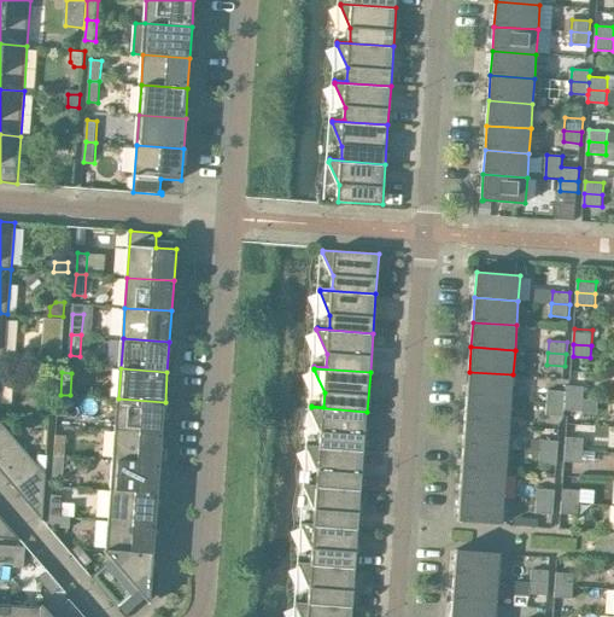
[(512,400),(513,374),(469,372),(467,396),(512,400)]
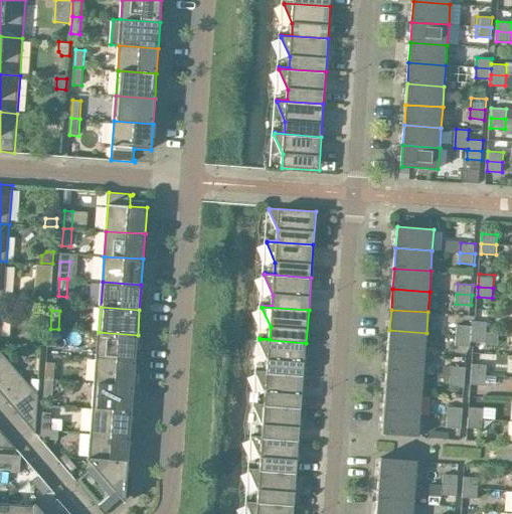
[(472,331),(487,332),(488,322),(473,321),(473,326),(472,331)]
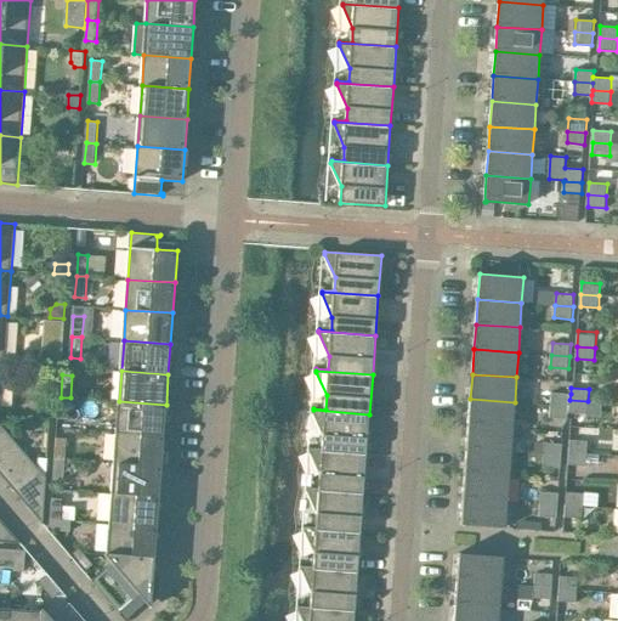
[(570,406),(570,400),(571,394),(553,393),(551,405),(570,406)]
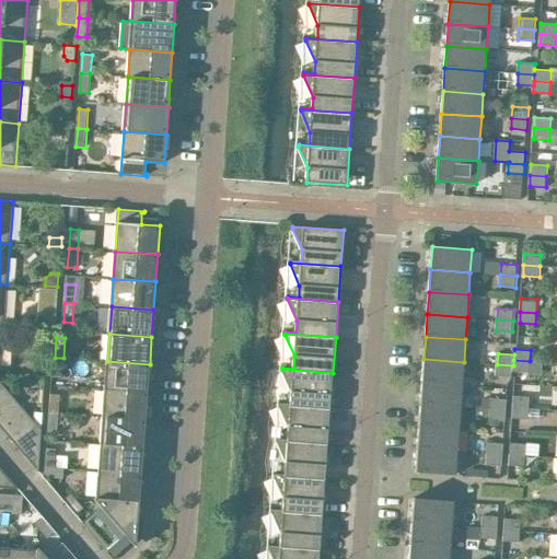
[(62,376),(64,358),(55,358),(53,375),(62,376)]
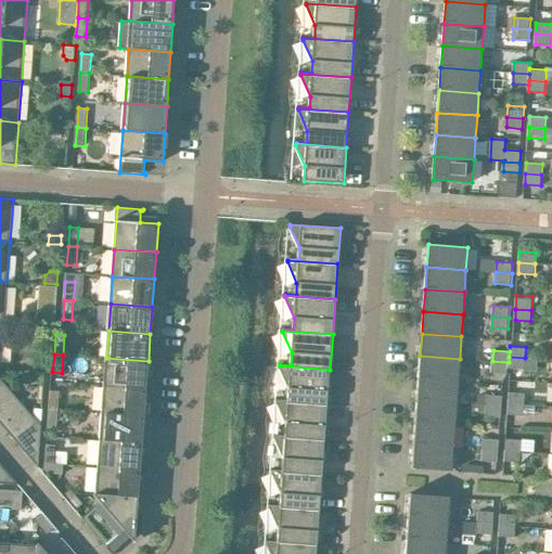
[(458,381),(460,359),(420,356),(419,378),(458,381)]
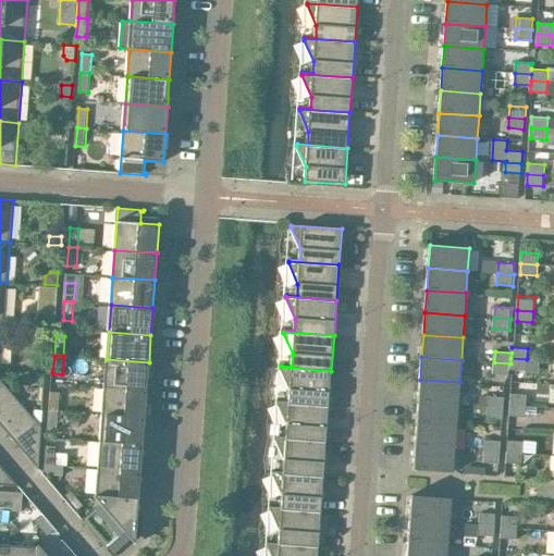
[(526,370),(527,359),(511,358),(511,363),(511,369),(526,370)]
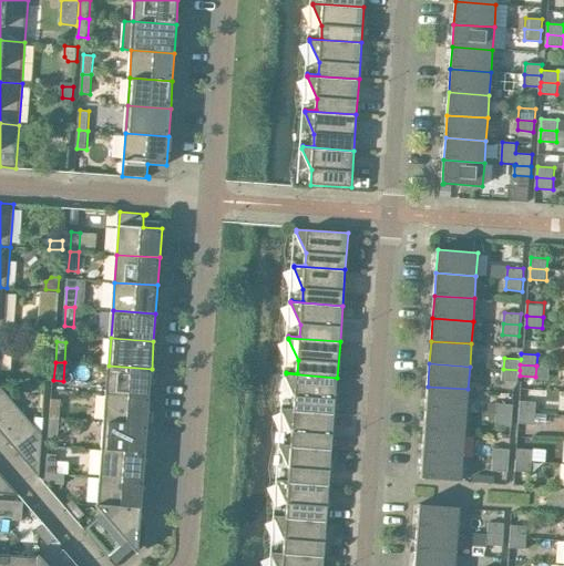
[(150,397),(152,369),(109,366),(106,393),(150,397)]
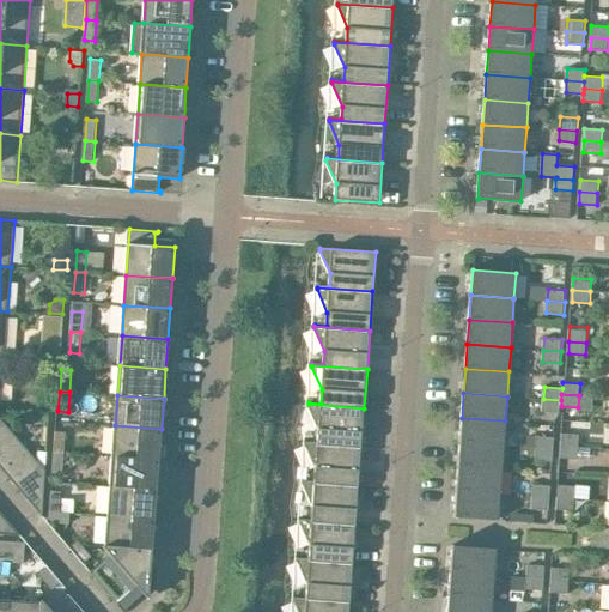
[(561,406),(561,400),(543,399),(542,411),(560,412),(560,406),(561,406)]
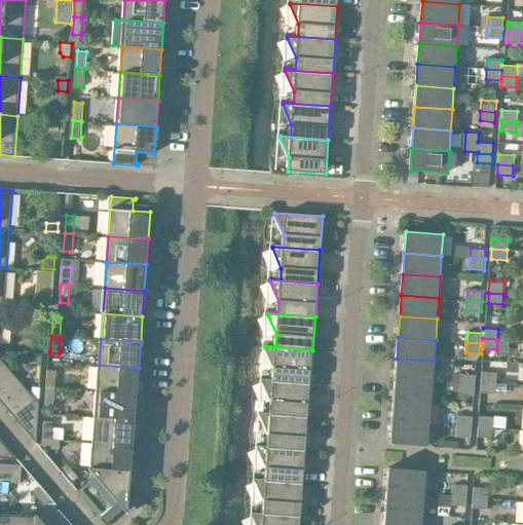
[(310,383),(312,350),(265,346),(265,348),(273,368),(273,379),(263,378),(263,380),(310,383)]
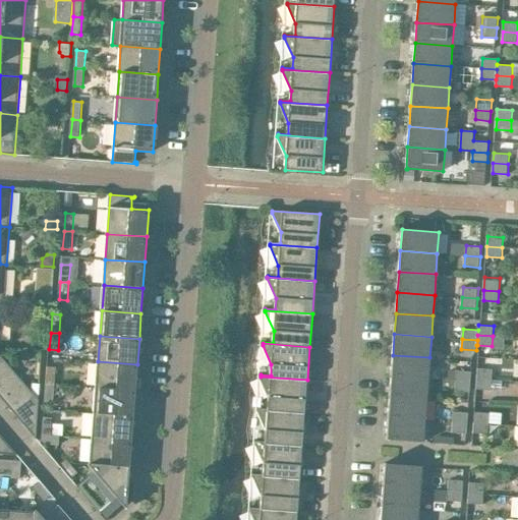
[(32,347),(32,354),(42,355),(43,344),(36,344),(32,347)]
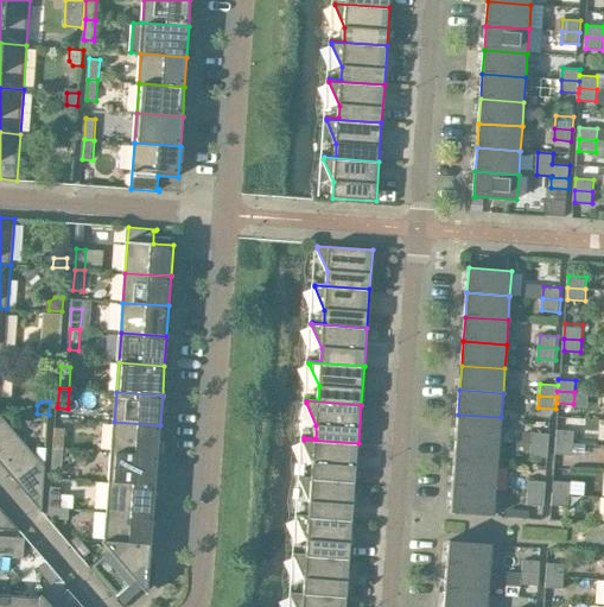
[(46,467),(1,415),(0,413),(0,462),(43,512),(43,511),(46,467)]
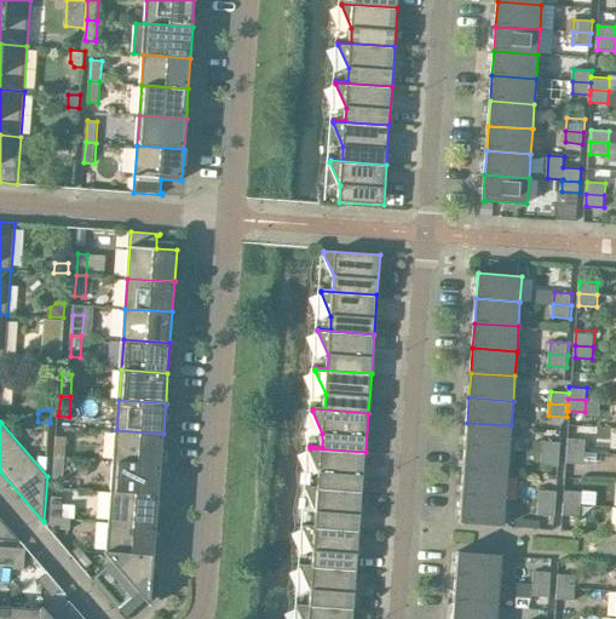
[(510,451),(511,425),(467,423),(465,447),(510,451)]
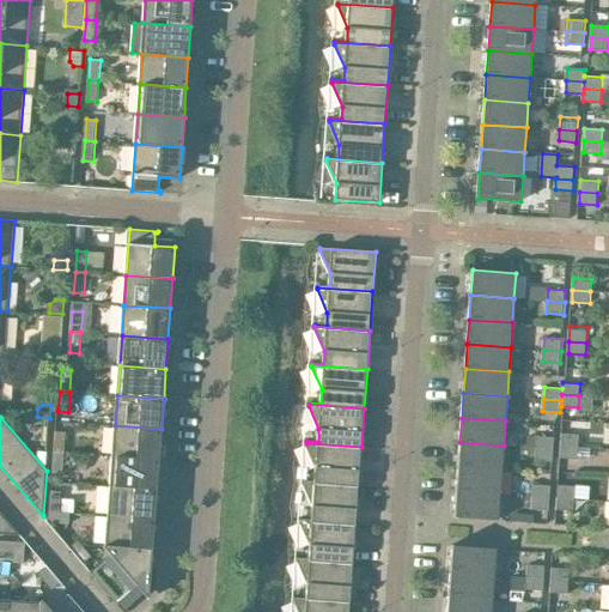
[(159,459),(162,429),(115,425),(113,456),(159,459)]
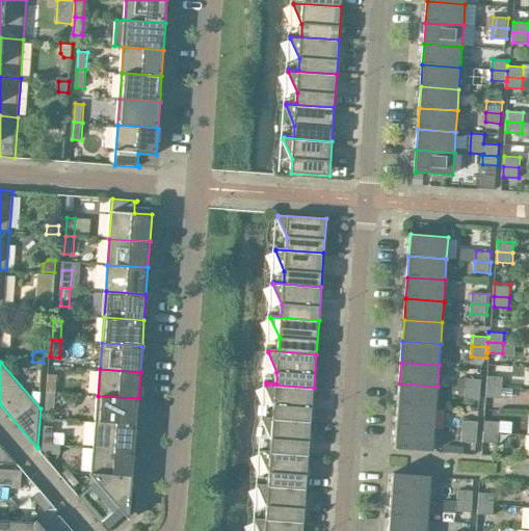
[(48,392),(56,393),(58,373),(49,373),(48,392)]
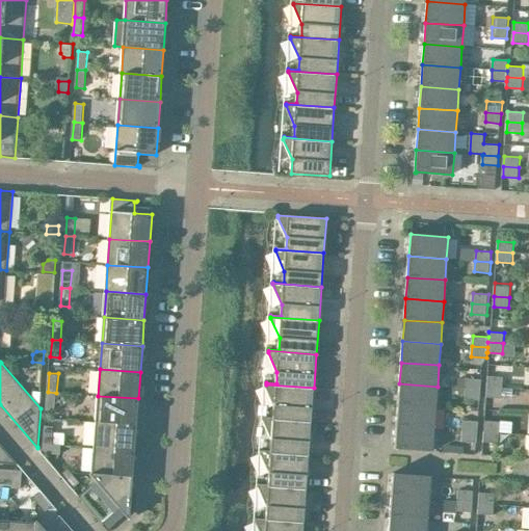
[(487,387),(503,388),(504,377),(488,375),(487,387)]
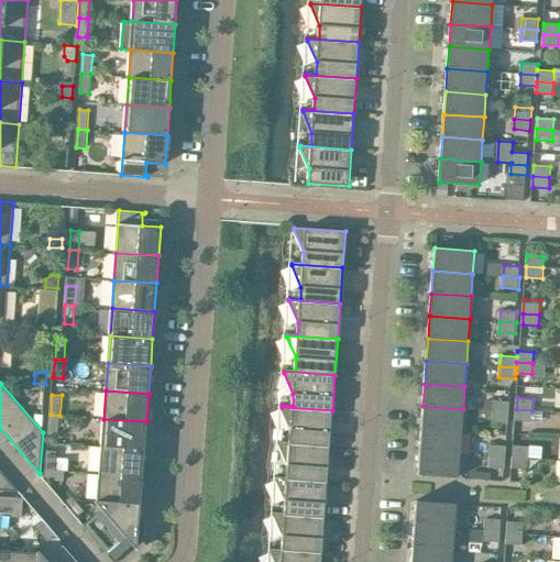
[(493,411),(509,412),(511,401),(494,400),(493,411)]
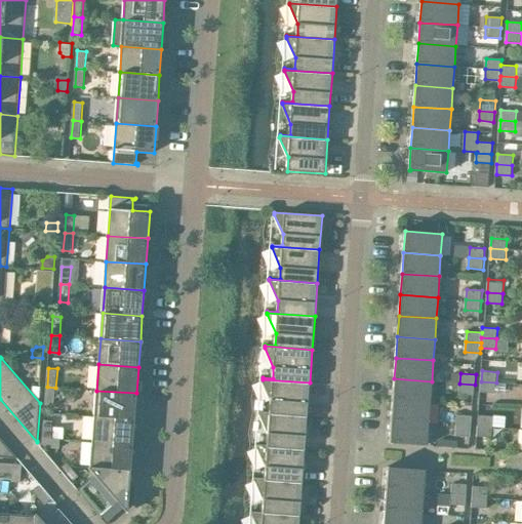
[(430,402),(432,381),(394,378),(393,399),(430,402)]
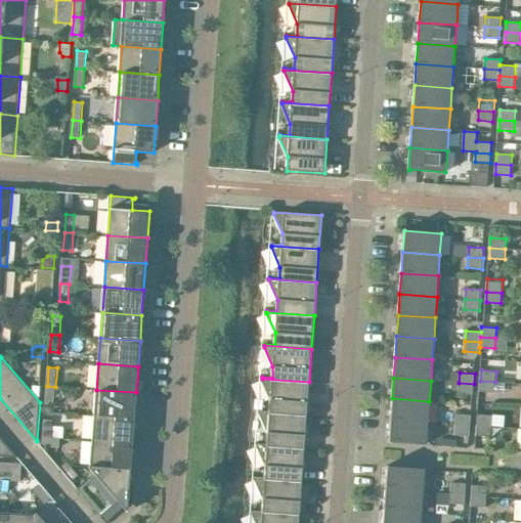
[(307,415),(309,382),(262,379),(261,380),(270,400),(269,410),(259,410),(259,411),(307,415)]
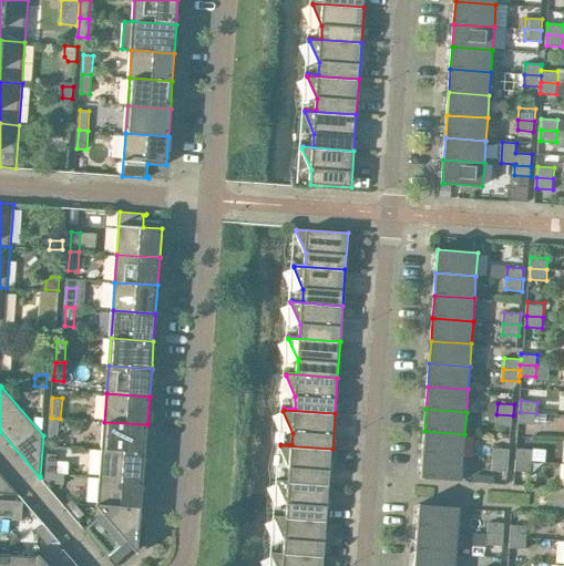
[(535,424),(536,413),(520,412),(520,423),(535,424)]
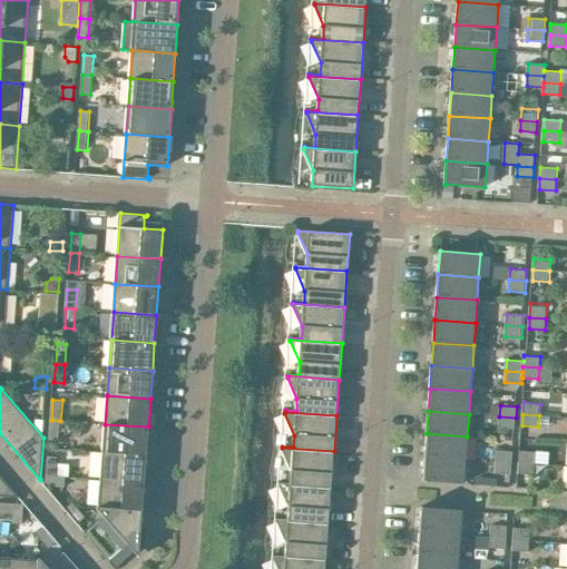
[(515,429),(516,418),(499,417),(499,428),(515,429)]
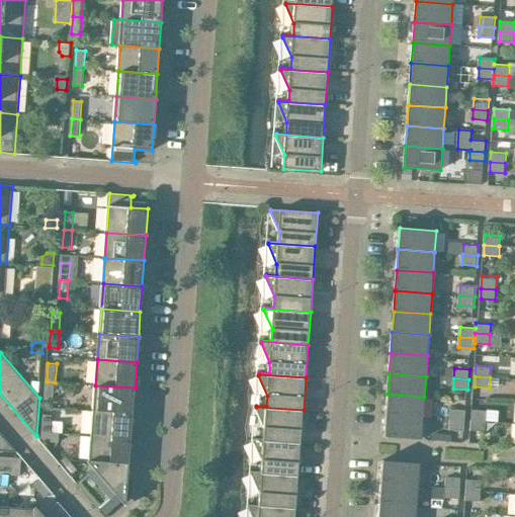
[(54,399),(55,382),(47,381),(46,398),(54,399)]
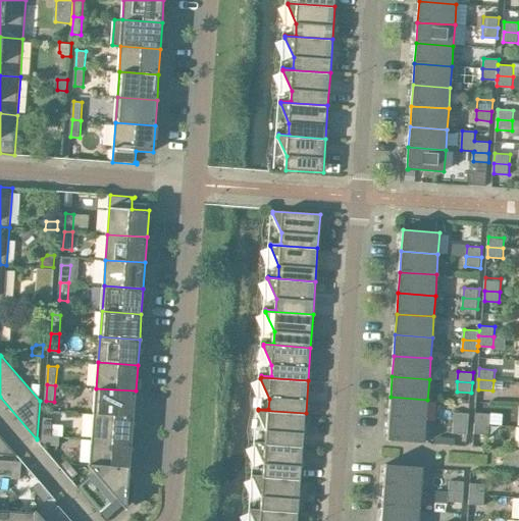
[(134,416),(136,391),(96,388),(95,414),(134,416)]
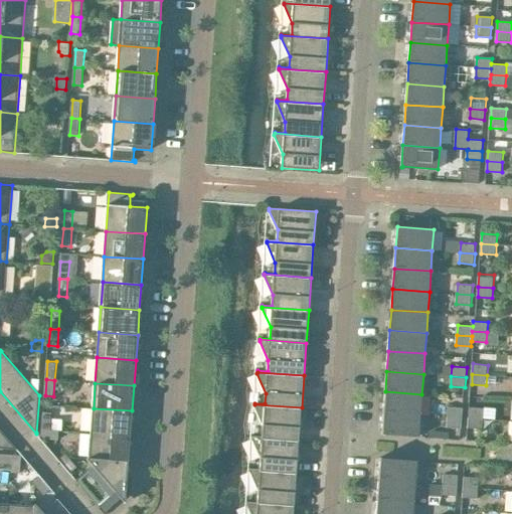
[(420,414),(421,394),(385,391),(383,412),(420,414)]
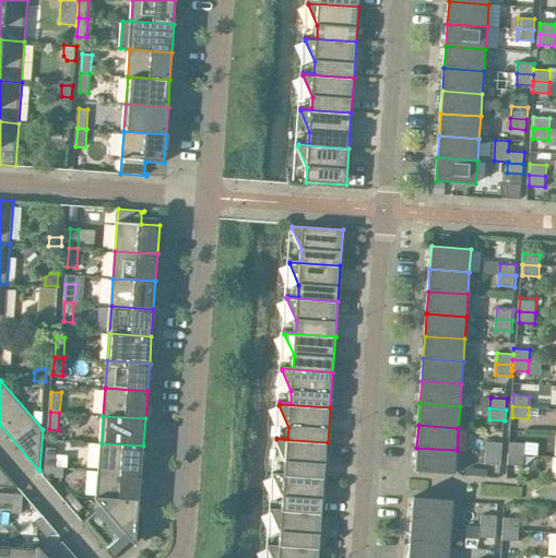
[(324,478),(328,442),(276,439),(276,440),(286,462),(285,474),(274,473),(274,474),(324,478)]
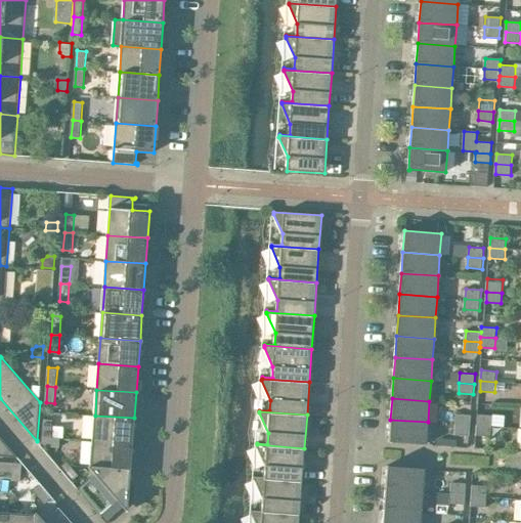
[(456,424),(471,425),(472,415),(457,413),(456,424)]
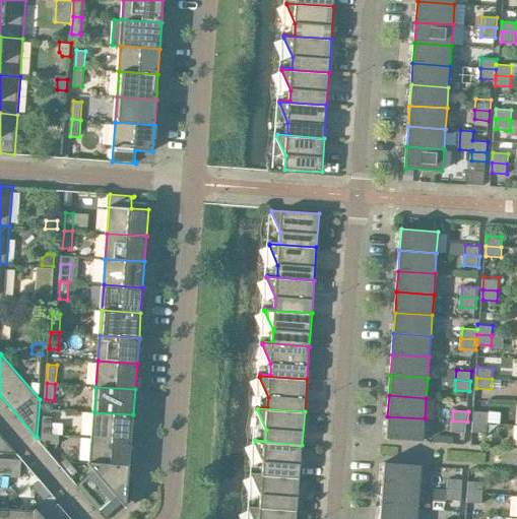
[(473,422),(489,423),(490,412),(474,411),(473,422)]
